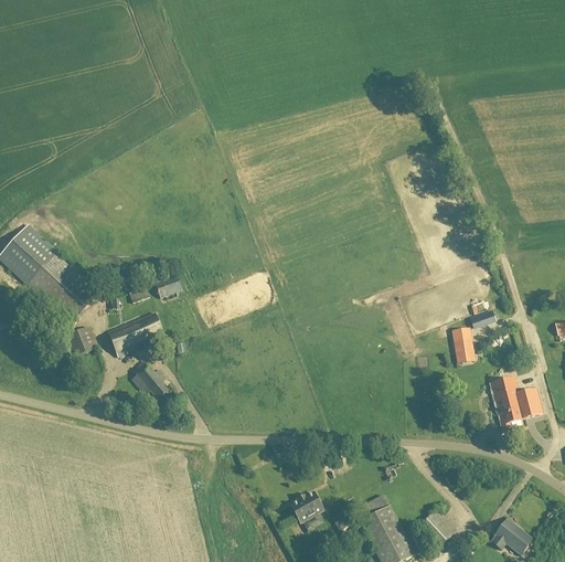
[(28,225),(0,254),(0,260),(70,325),(100,292),(28,225)]
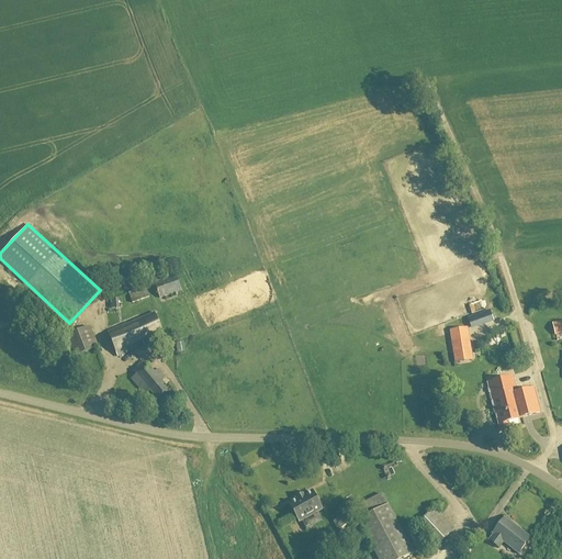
[(159,297),(181,289),(176,275),(155,281),(159,297)]
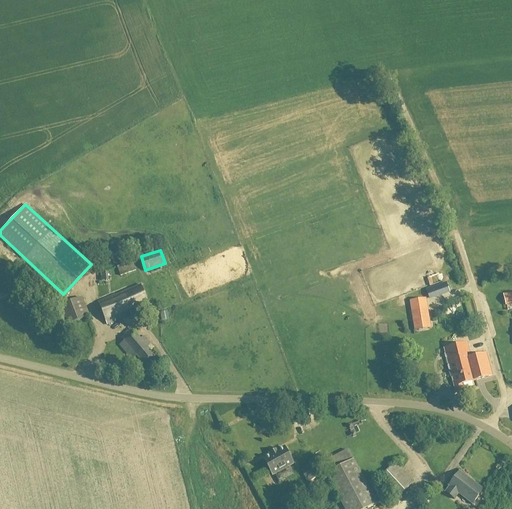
[(131,311),(148,304),(139,282),(114,292),(97,299),(107,321),(131,311)]
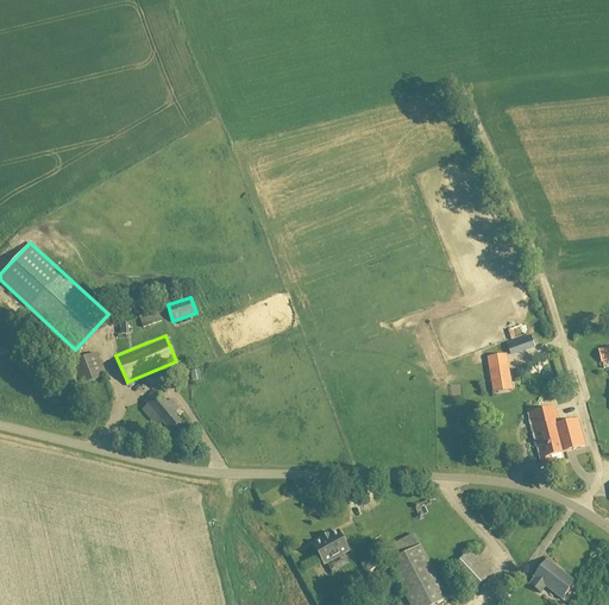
[(531,335),(506,344),(509,353),(534,345),(531,335)]
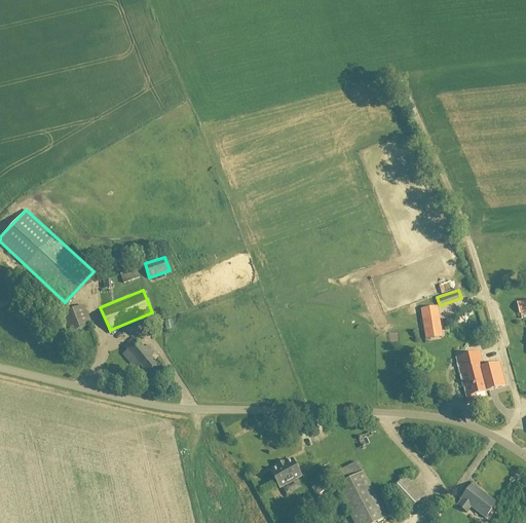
[(508,307),(525,300),(525,290),(504,299),(508,307)]
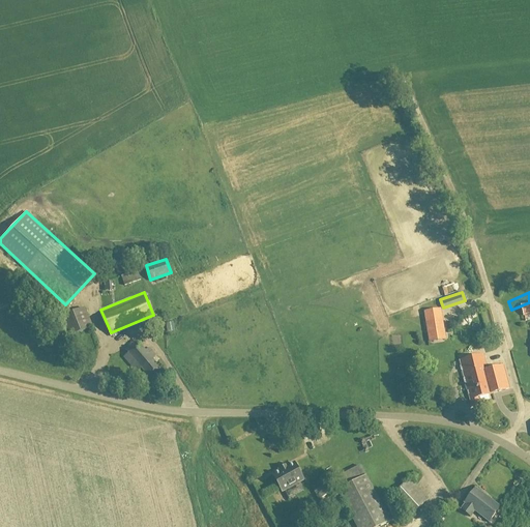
[(529,302),(513,312),(520,325),(529,319),(529,302)]
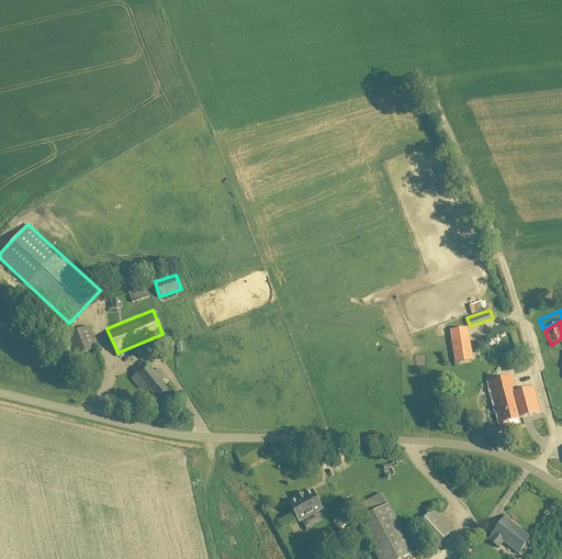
[(74,355),(101,344),(93,324),(66,335),(74,355)]
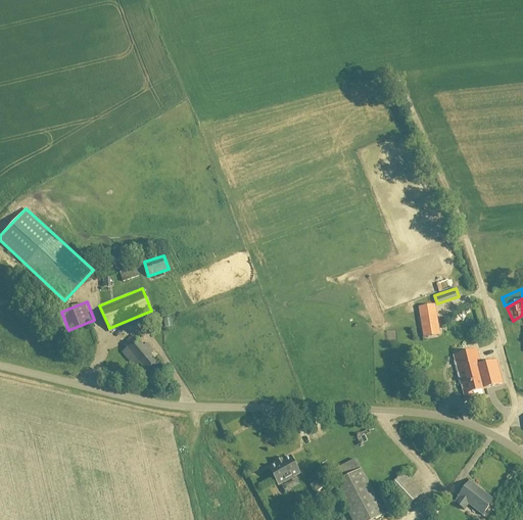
[(423,336),(439,334),(434,302),(418,305),(423,336)]
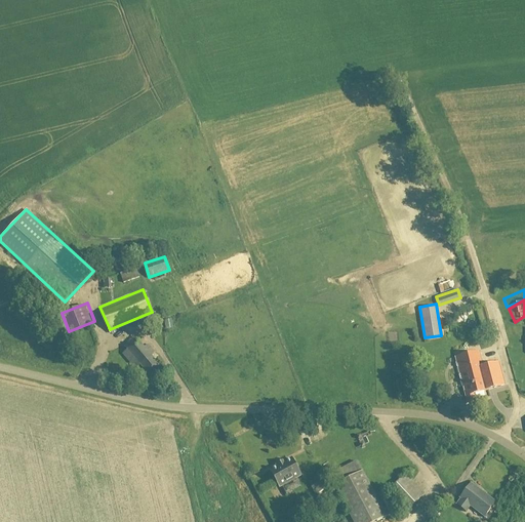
[(149,382),(163,369),(150,355),(154,351),(148,343),(144,347),(133,335),(123,344),(127,348),(122,352),(135,367),(139,363),(145,369),(140,372),(149,382)]
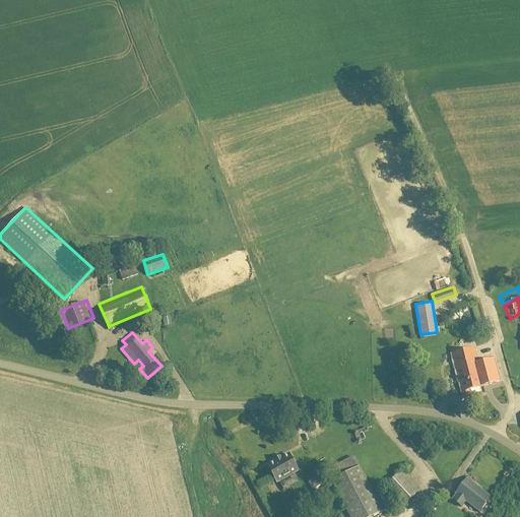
[(451,351),(461,390),(462,396),(471,394),(469,388),(482,384),(500,380),(494,356),(476,361),(473,346),(451,351)]
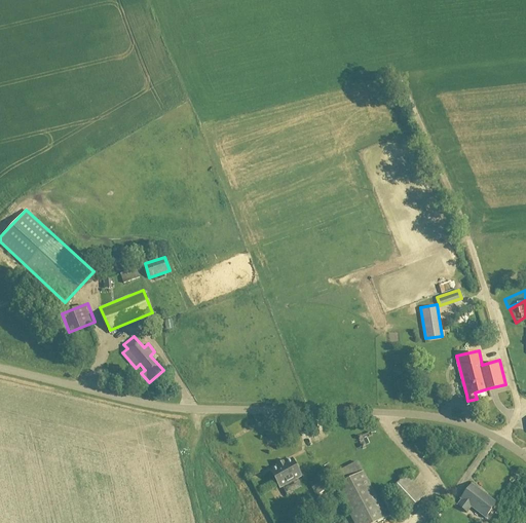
[(450,462),(452,456),(446,454),(444,460),(450,462)]
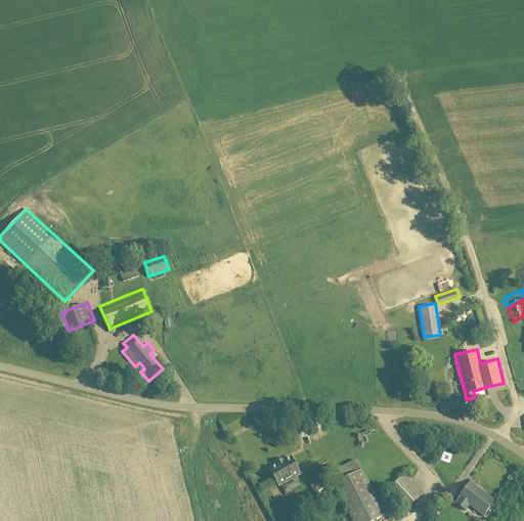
[(300,473),(291,457),(284,461),(282,459),(276,463),(276,464),(269,468),(278,484),(300,473)]
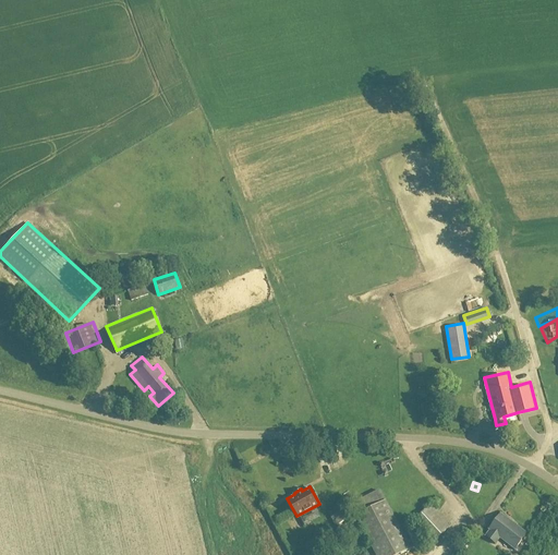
[(376,554),(395,554),(410,547),(385,499),(355,515),(376,554)]
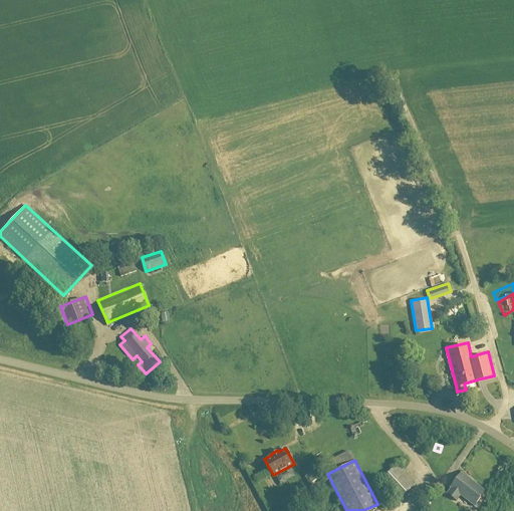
[(415,482),(398,463),(379,481),(397,499),(415,482)]
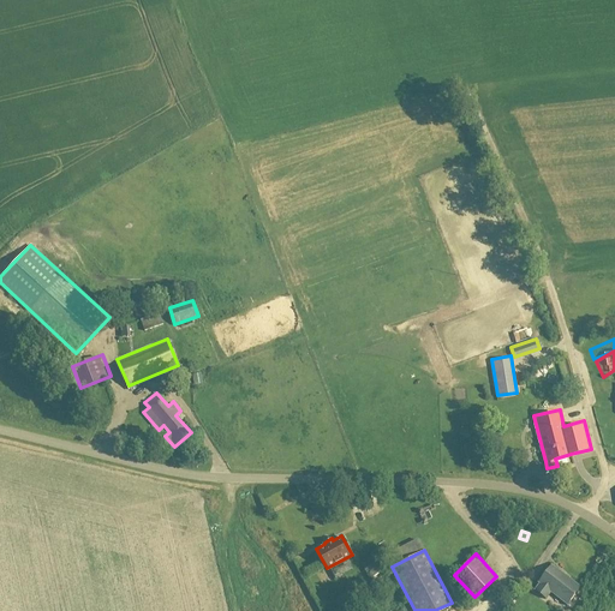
[(405,603),(381,558),(364,567),(369,576),(372,575),(392,610),(405,603)]
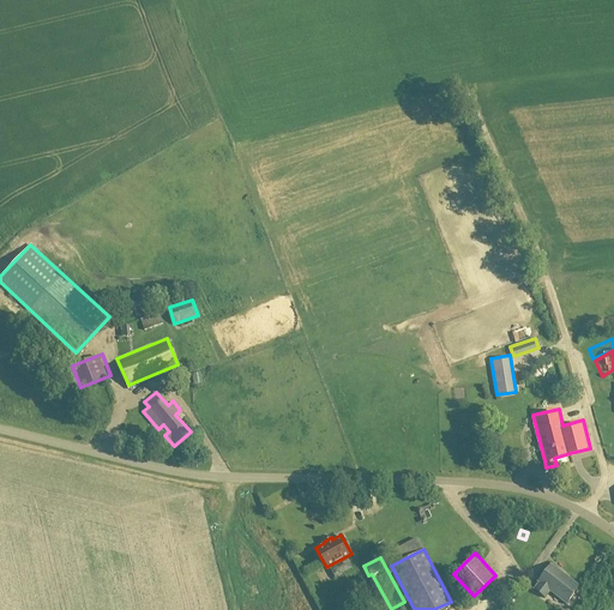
[(566,602),(579,585),(551,563),(537,580),(539,581),(534,587),(543,595),(549,589),(566,602)]
